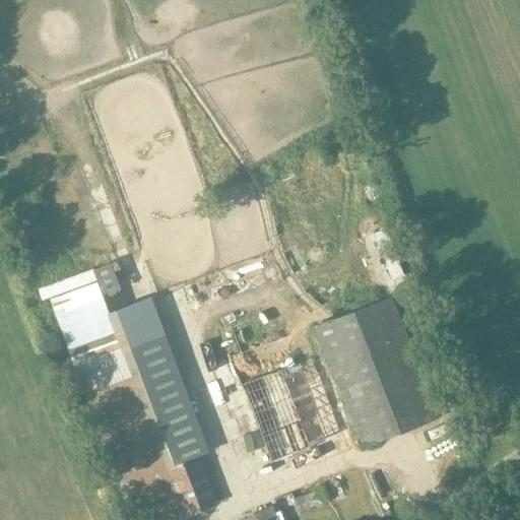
[(80,203),(77,212),(96,219),(100,210),(80,203)]
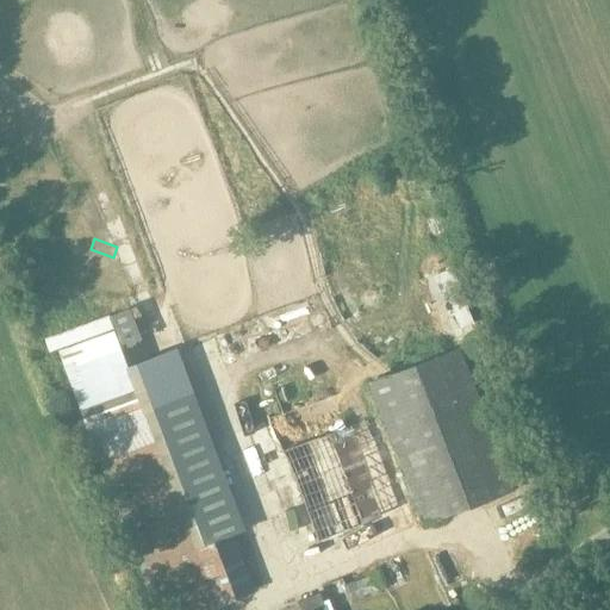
[(124,528),(125,527),(156,609),(205,609),(253,592),(215,493),(188,503),(175,467),(173,468),(153,414),(154,412),(123,328),(57,352),(79,409),(124,528)]
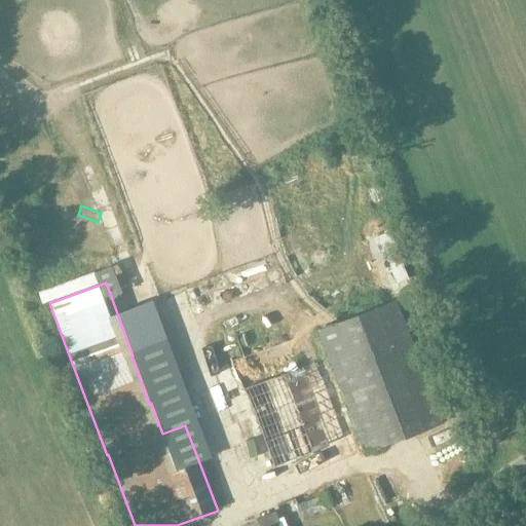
[(443,423),(395,300),(317,331),(366,453),(443,423)]
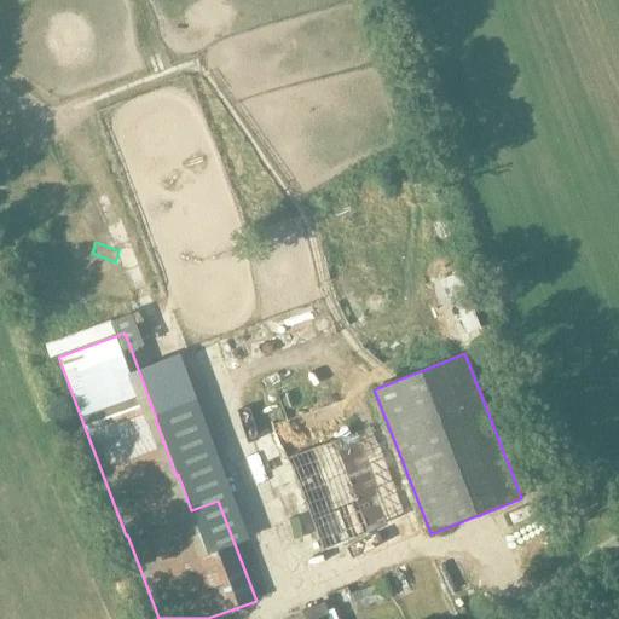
[(284,460),(319,550),(365,532),(364,528),(383,520),(374,495),(379,492),(356,433),(284,460)]
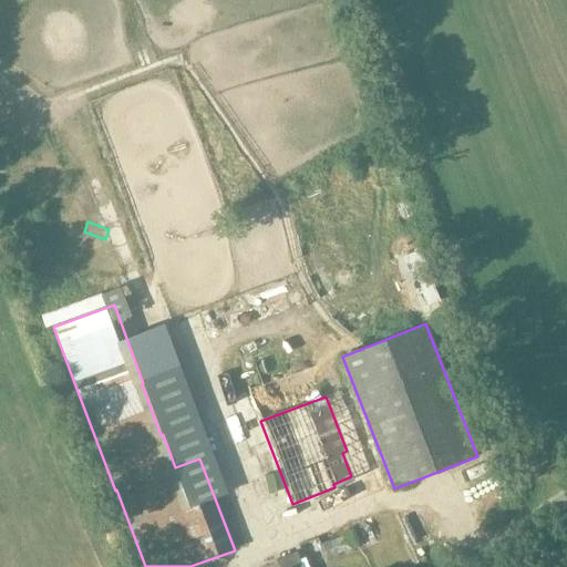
[(484,432),(488,443),(495,441),(491,430),(484,432)]
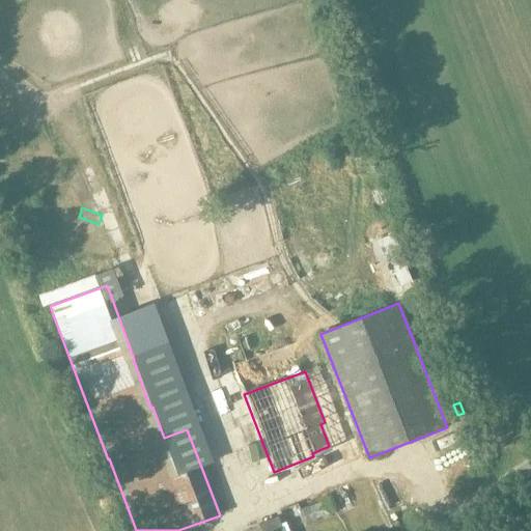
[(304,524),(335,512),(330,499),(299,510),(304,524)]
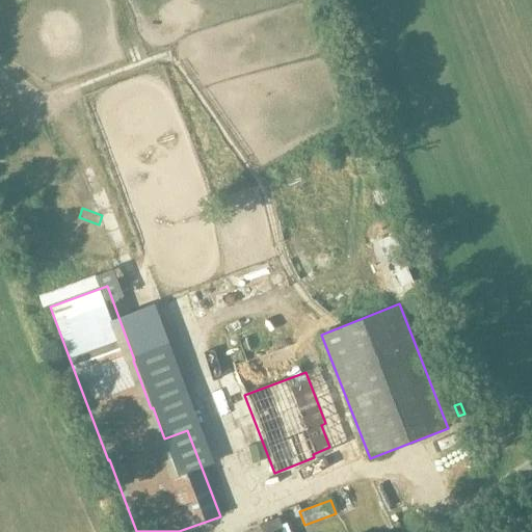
[(280,531),(278,527),(282,526),(278,517),(259,526),(261,531),(280,531)]
